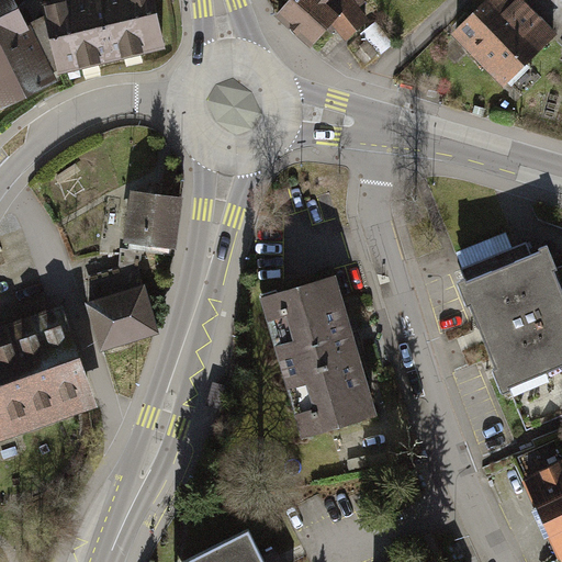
[(19,0),(0,0),(0,111),(60,82),(25,13),(19,0)]
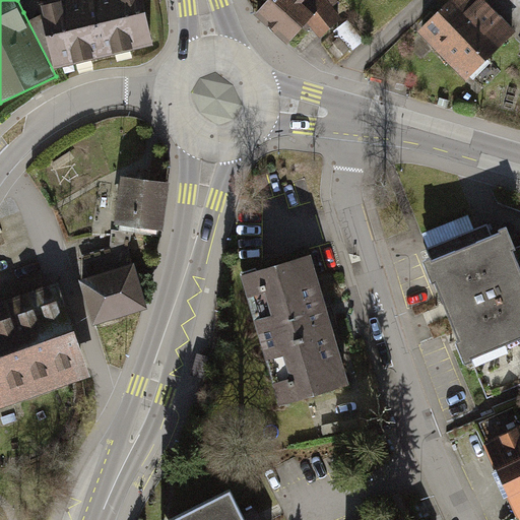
[(65,0),(41,6),(56,69),(155,45),(144,0),(65,0)]
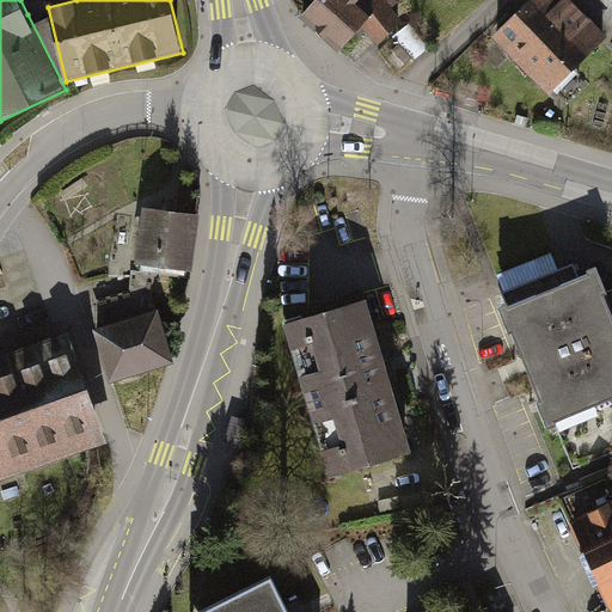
[(317,0),(301,17),(340,54),(362,30),(378,46),(401,23),(392,8),(401,1),(399,0),(317,0)]
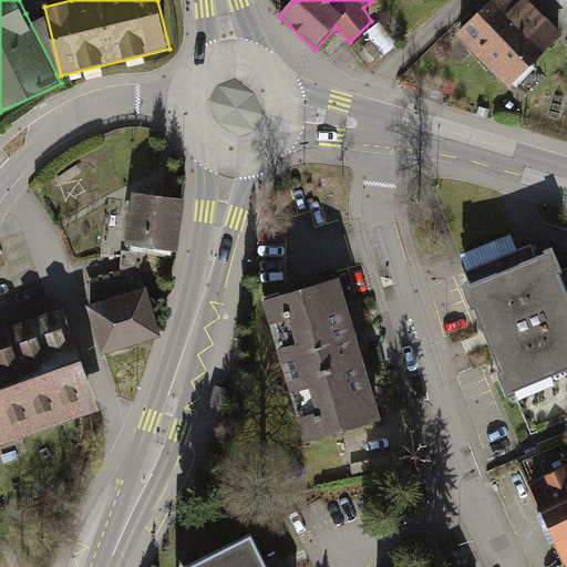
[(532,0),(492,0),(454,35),(482,64),(540,9),(532,0)]
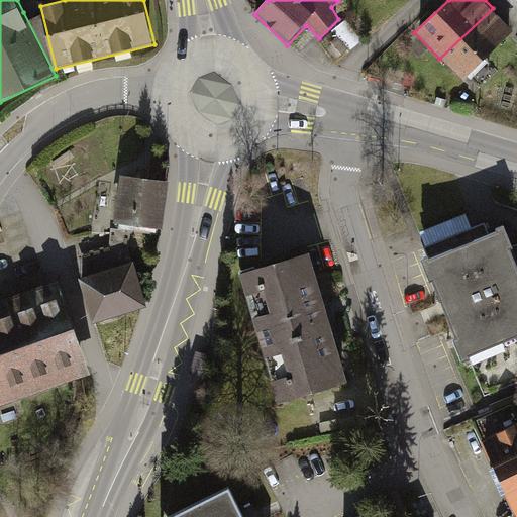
[(439,59),(462,83),(515,32),(493,8),(439,59)]
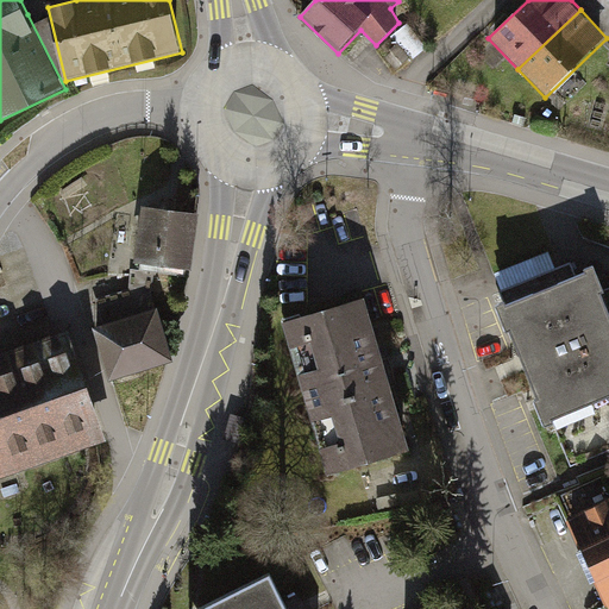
[(195,218),(142,212),(136,264),(189,270),(195,218)]
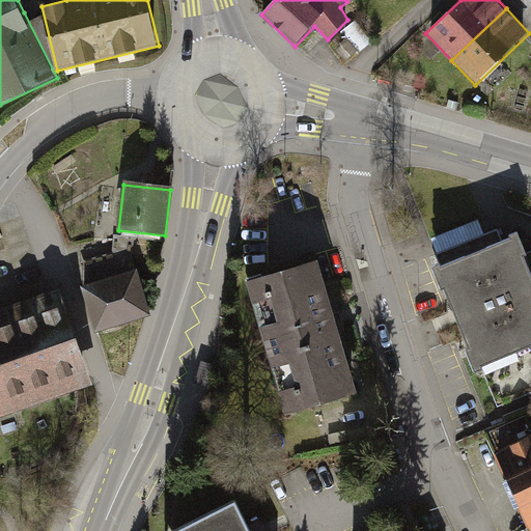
[(530,335),(530,277),(511,226),(428,257),(466,360),(530,335)]
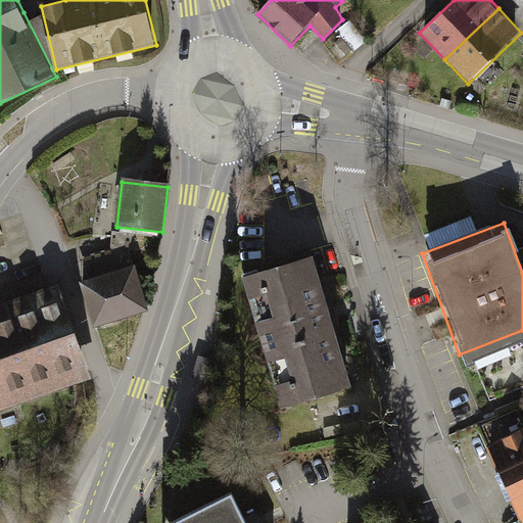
[(147,310),(136,265),(134,266),(130,253),(133,235),(112,231),(112,249),(84,257),(90,279),(81,282),(95,326),(147,310)]
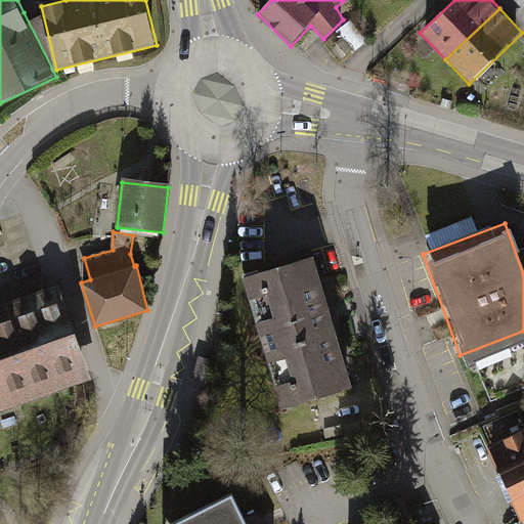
[(350,385),(312,255),(242,276),(279,405),(350,385)]
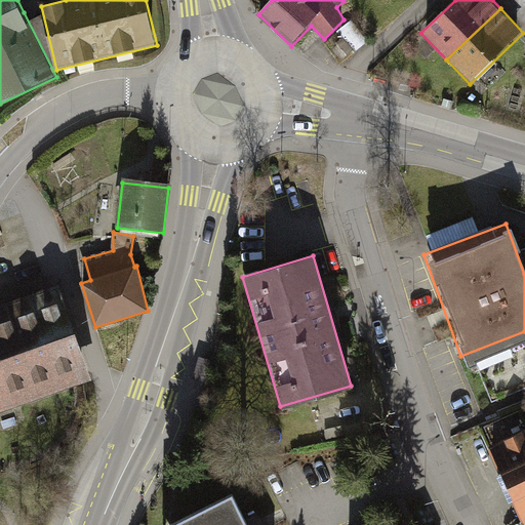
[(0,419),(94,387),(61,292),(0,313),(0,419)]
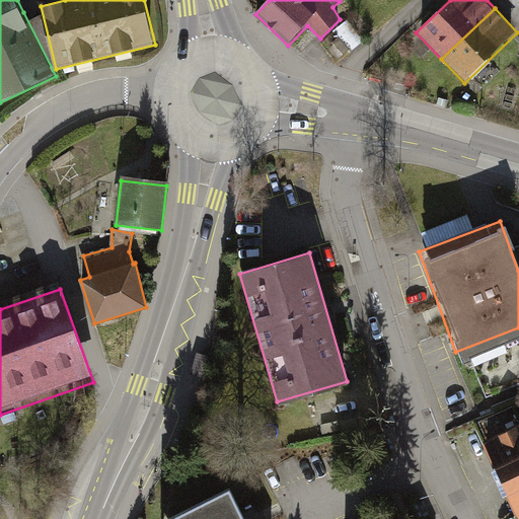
[(518,427),(487,442),(518,514),(518,427)]
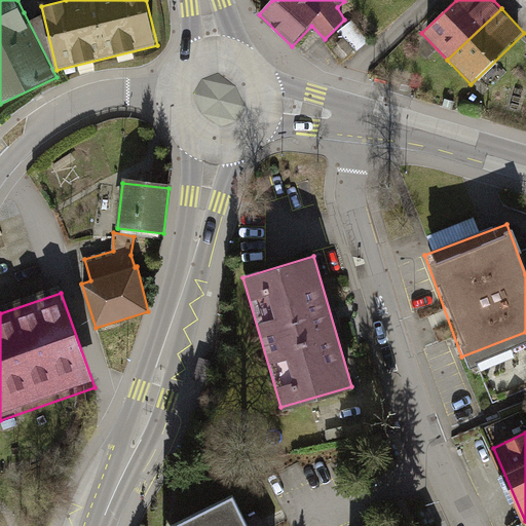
[(253,525),(238,494),(172,525),(253,525)]
